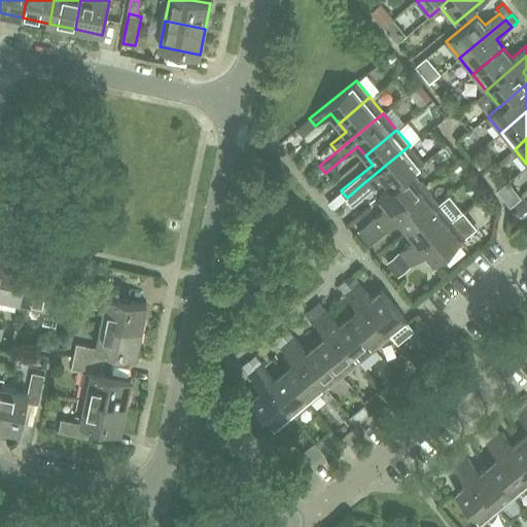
[(337,151),(330,144),(330,145),(320,153),(325,161),(336,151),(337,151)]
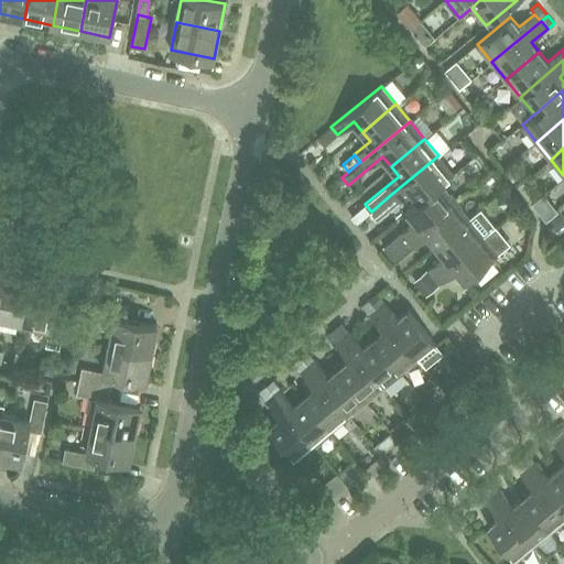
[(441,183),(441,184),(453,174),(438,155),(389,196),(371,212),(377,219),(411,191),(419,201),(441,183)]
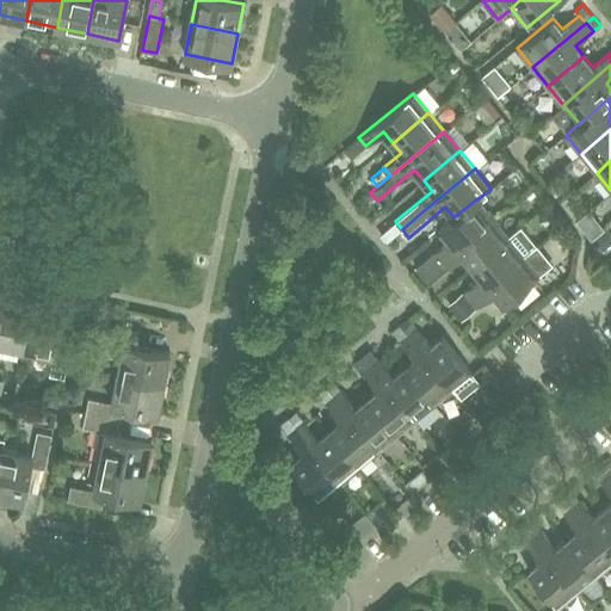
[(493,217),(477,199),(477,198),(454,217),(440,228),(450,239),(415,267),(423,276),(493,217)]
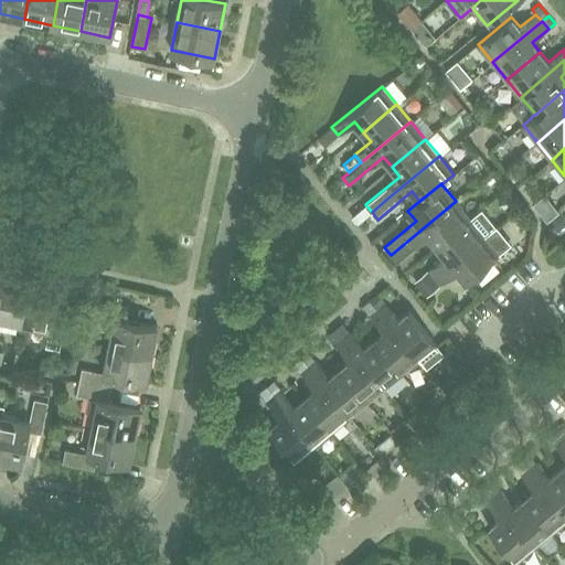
[(436,246),(470,217),(456,201),(391,255),(396,262),(428,236),(436,246)]
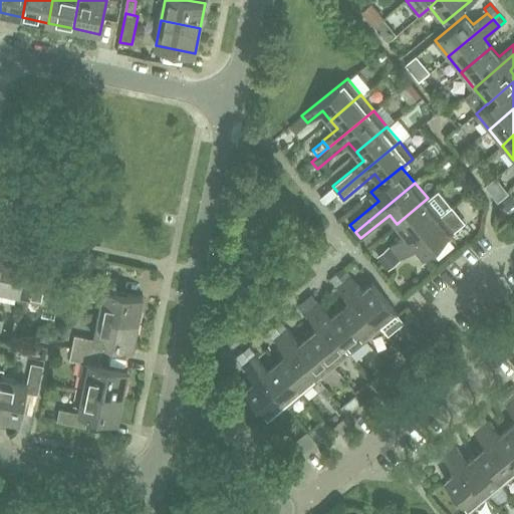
[(390,245),(396,252),(441,214),(451,206),(438,190),(428,198),(397,224),(405,233),(390,245)]
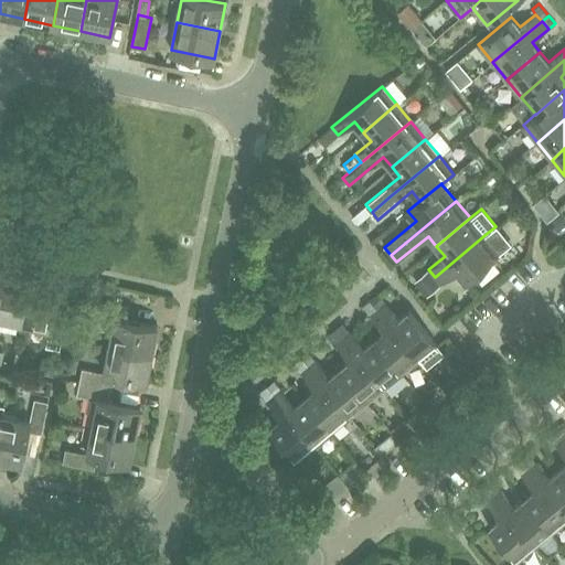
[(561,230),(564,225),(564,220),(560,213),(554,216),(548,222),(551,224),(556,230),(557,231),(557,232),(561,230)]
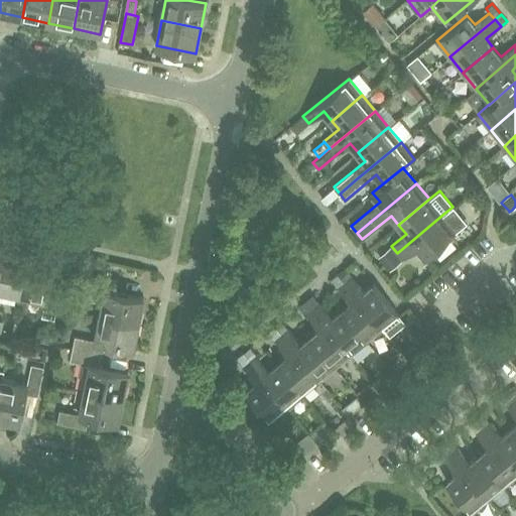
[(453,207),(442,215),(397,253),(403,259),(417,247),(425,257),(456,232),(456,231),(466,223),(453,207)]
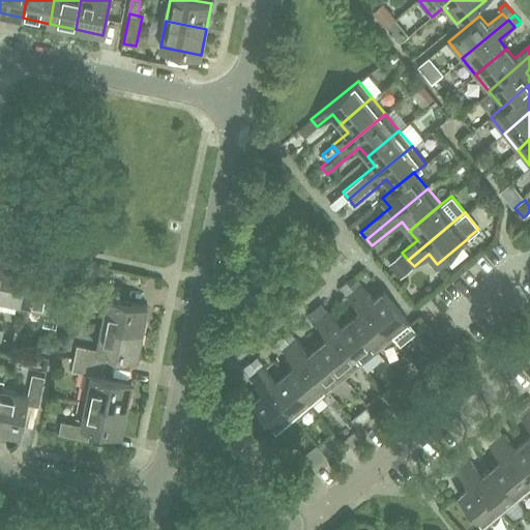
[(396,269),(408,260),(402,253),(390,262),(396,269)]
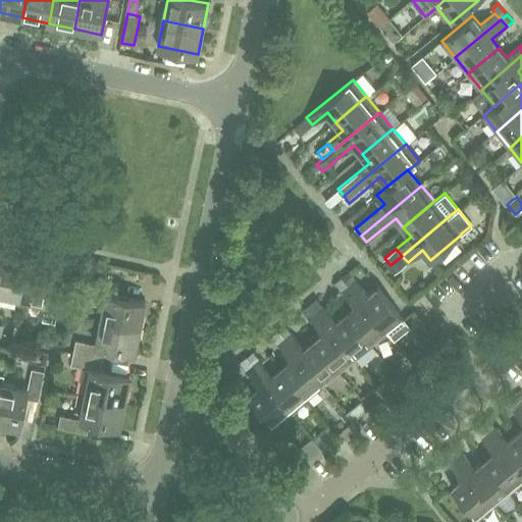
[(0,295),(19,300),(28,259),(2,254),(0,264),(0,295)]
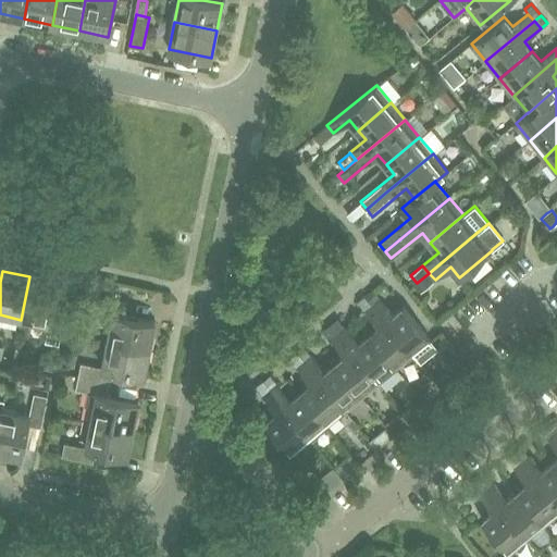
[(429,273),(417,283),(422,291),(435,280),(429,273)]
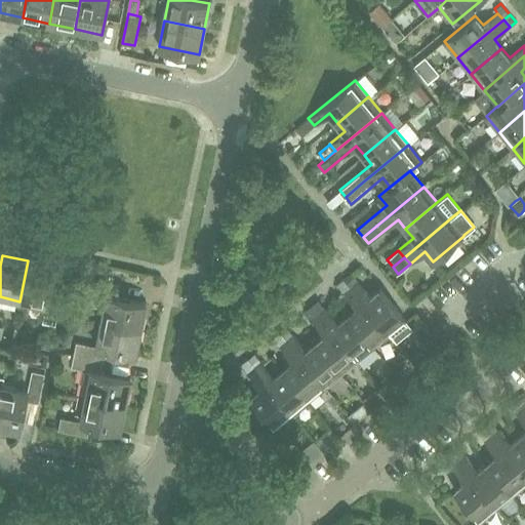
[(67,275),(54,272),(55,267),(28,260),(19,301),(45,307),(42,322),(55,324),(67,275)]
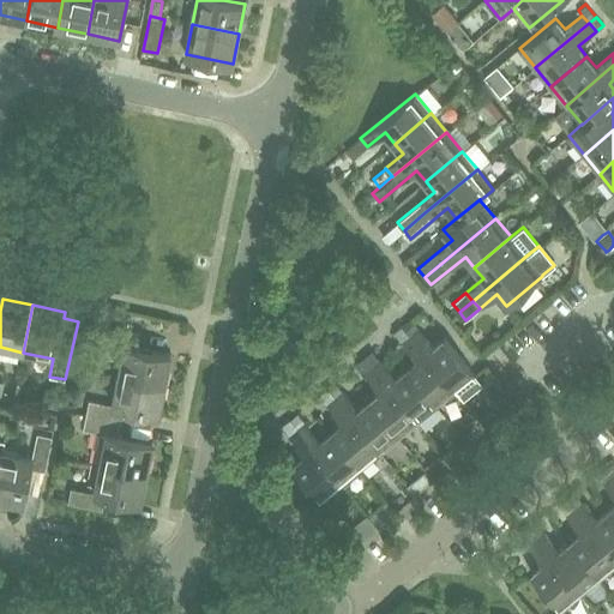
[(419,329),(410,319),(402,326),(410,336),(419,329)]
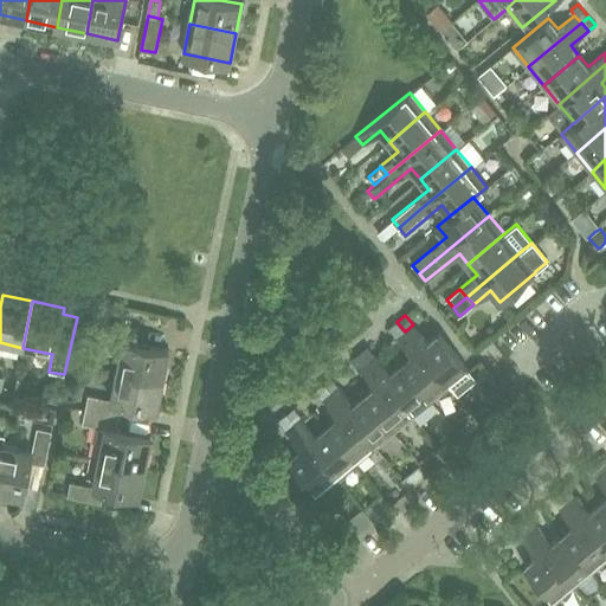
[(117,371),(163,380),(169,350),(134,343),(137,329),(103,322),(101,336),(110,339),(108,352),(121,355),(117,371)]
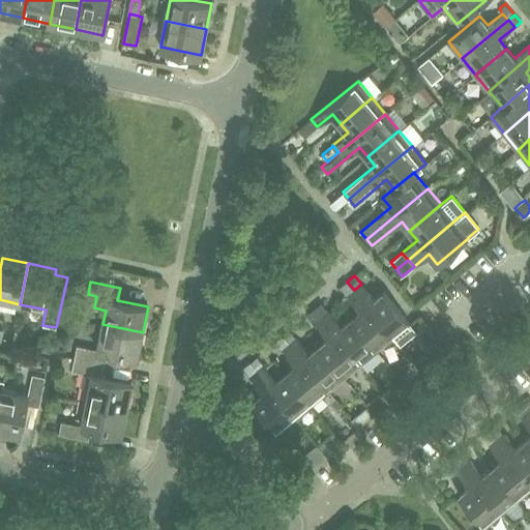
[(341,287),(348,296),(354,290),(347,282),(341,287)]
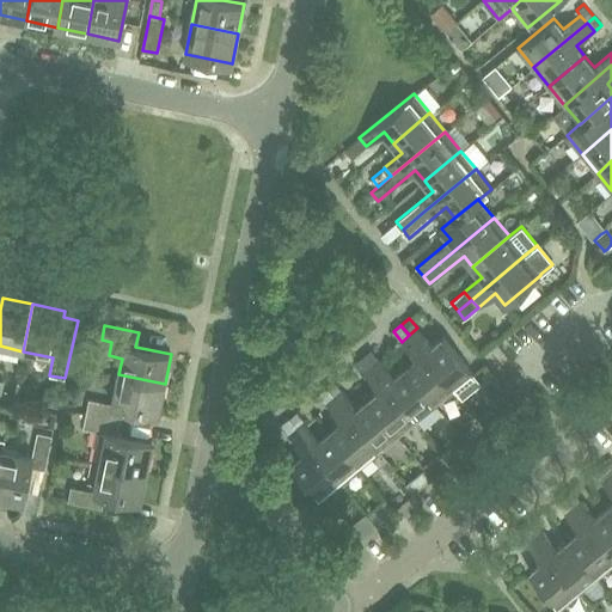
[(417,328),(409,335),(453,389),(463,399),(482,383),(442,336),(432,346),(417,328)]
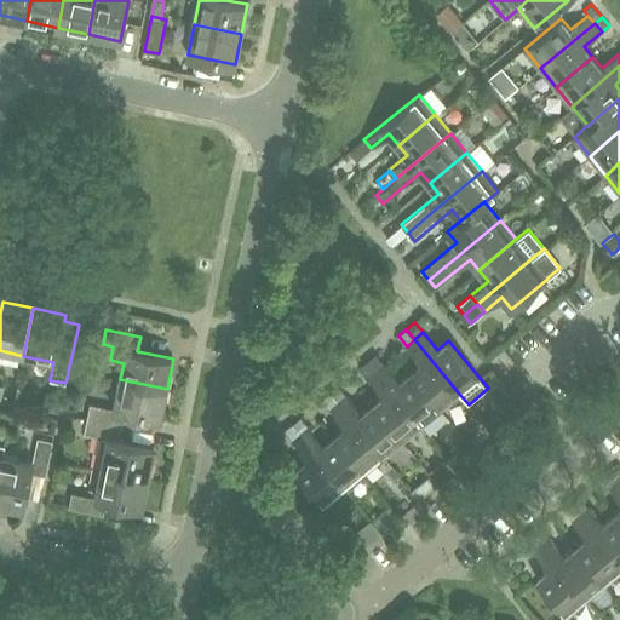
[(441,409),(459,394),(414,339),(407,346),(422,363),(409,372),(441,409)]
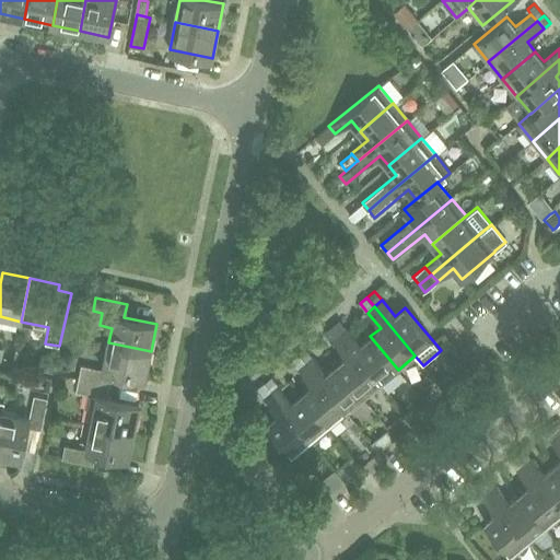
[(348,328),(340,319),(333,326),(340,335),(348,328)]
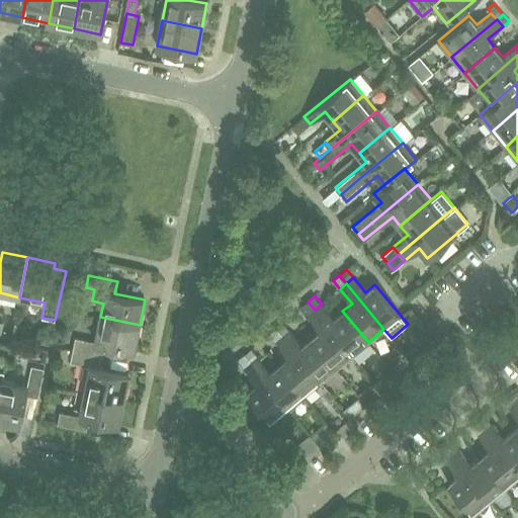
[(315,310),(308,301),(300,307),(308,316),(315,310)]
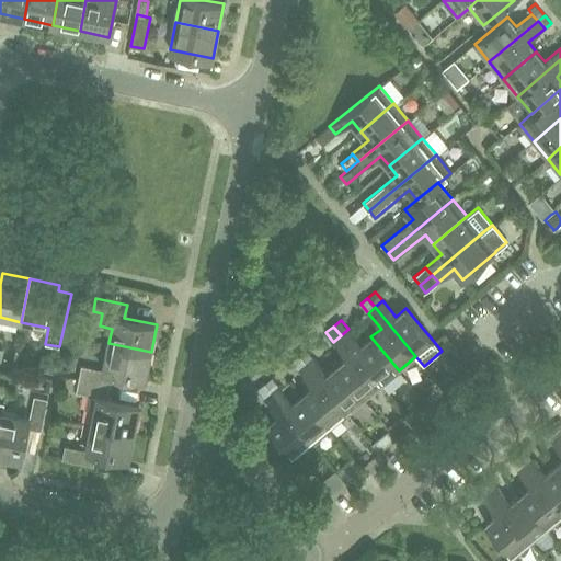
[(399,370),(370,336),(362,345),(348,329),(341,335),(381,385),(399,370)]
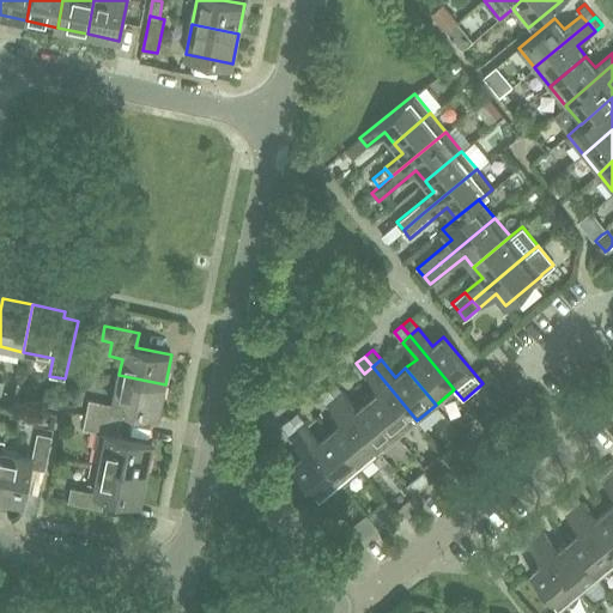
[(398,436),(417,420),(372,366),(364,374),(378,390),(368,400),(398,436)]
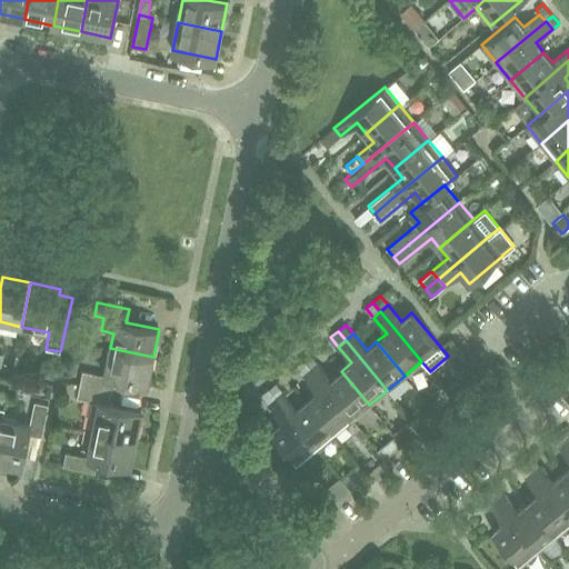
[(147,385),(153,357),(110,348),(105,375),(83,370),(80,383),(112,390),(115,377),(147,385)]
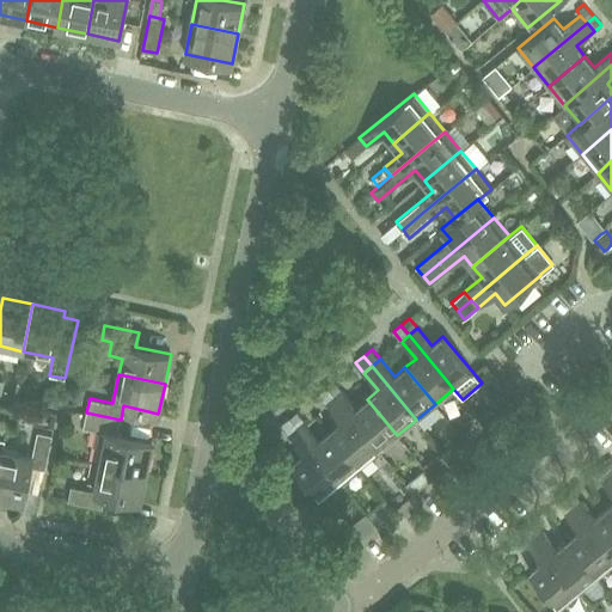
[(325,386),(334,397),(342,390),(334,380),(325,386)]
